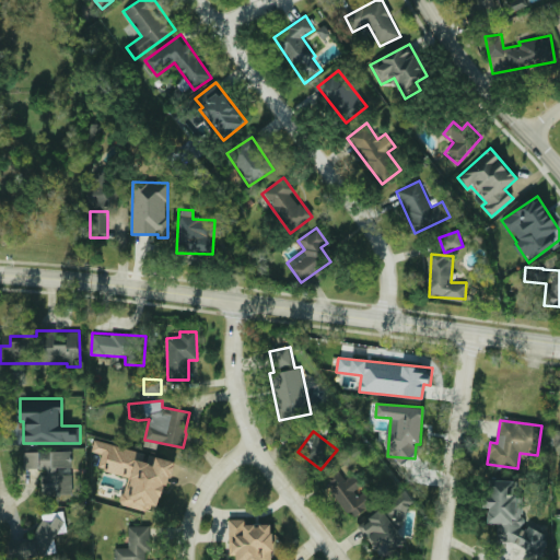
[(127,476),(120,504),(159,513),(171,461),(149,456),(150,453),(94,441),(92,452),(102,454),(97,469),(127,476)]
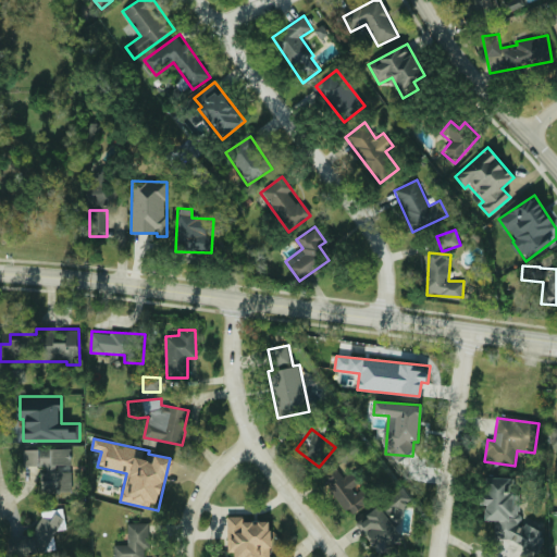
[(72,448),(24,449),(24,466),(41,466),(42,493),(73,492),(72,448)]
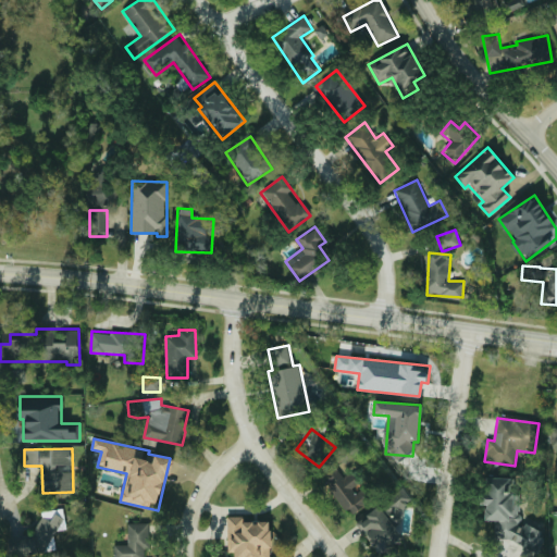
[(361,484),(349,471),(327,490),(351,517),(371,499),(359,486),(361,484)]
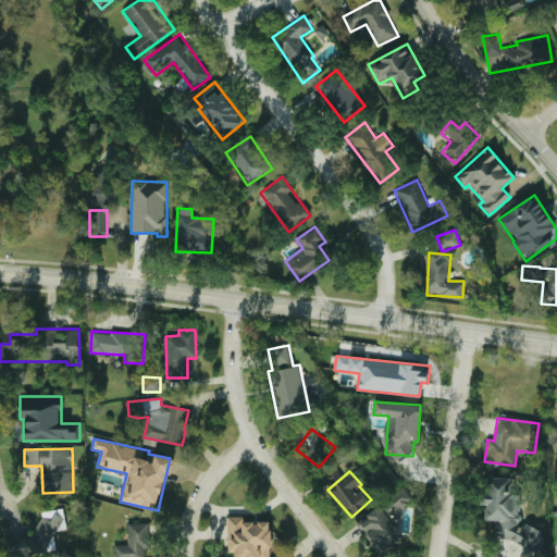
[(492,555),(514,556),(514,548),(541,549),(542,527),(516,525),(518,479),(486,477),(484,520),(493,520),(492,555)]
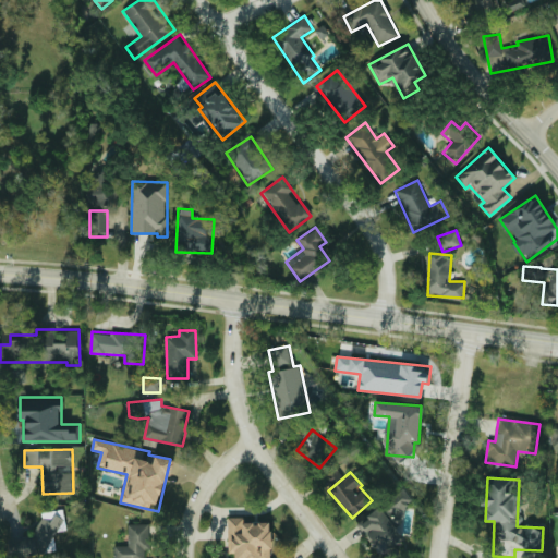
[(379,505),(356,524),(384,556),(404,537),(392,524),(401,517),(398,513),(413,499),(402,486),(379,506),(379,505)]
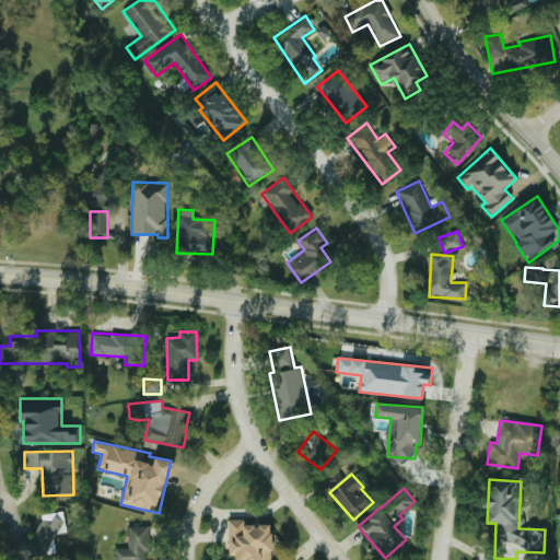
[(11,559),(57,552),(54,534),(67,532),(63,511),(36,515),(41,538),(9,543),(11,559)]
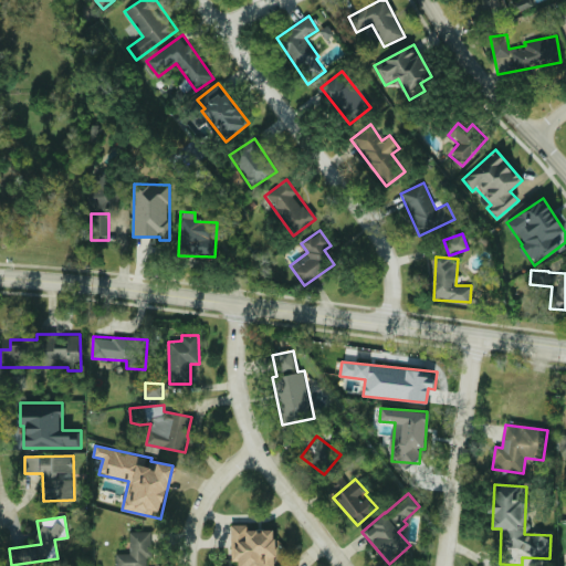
[(222,565),(274,565),(275,531),(248,530),(248,524),(231,524),(230,564),(222,564),(222,565)]
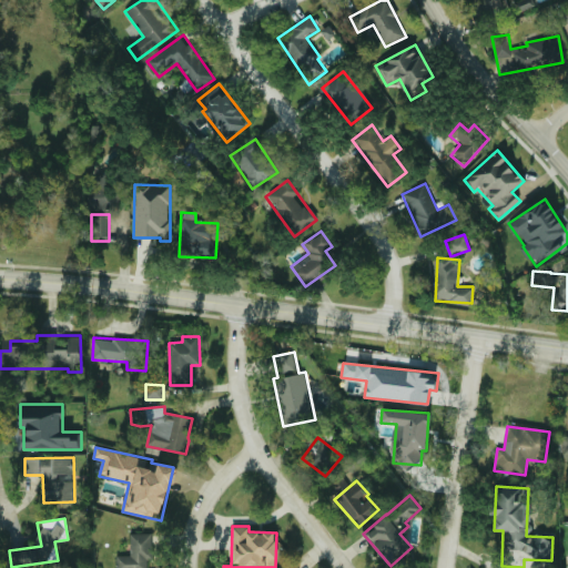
[(152,533),(130,534),(130,555),(117,556),(117,567),(146,567),(146,559),(153,559),(152,533)]
